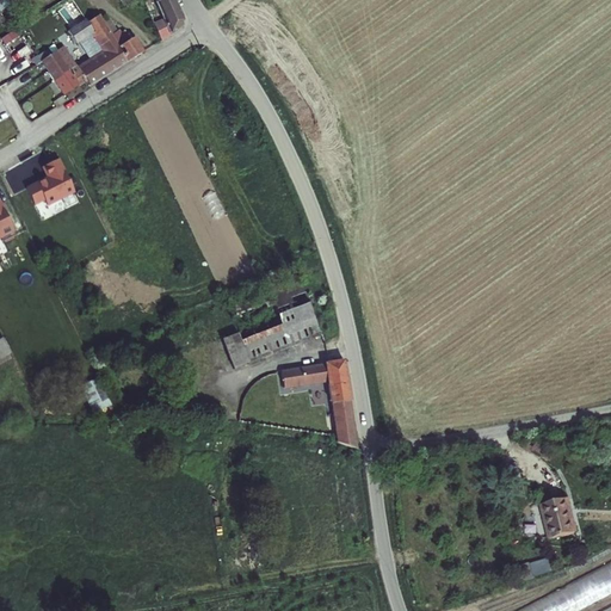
[(153,0),(164,22),(152,29),(159,41),(181,28),(184,19),(177,0),(153,0)]
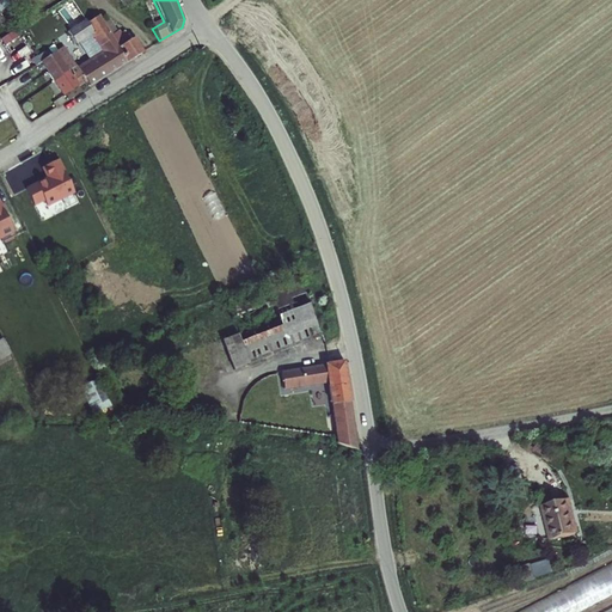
[(148,1),(142,5),(146,13),(152,10),(148,1)]
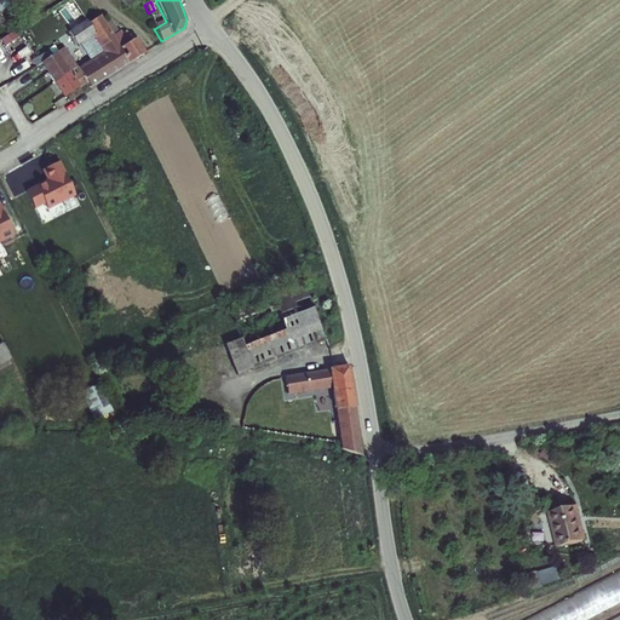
[(104,56),(108,53),(119,70),(143,55),(133,40),(128,44),(121,33),(113,39),(99,17),(85,26),(104,56)]
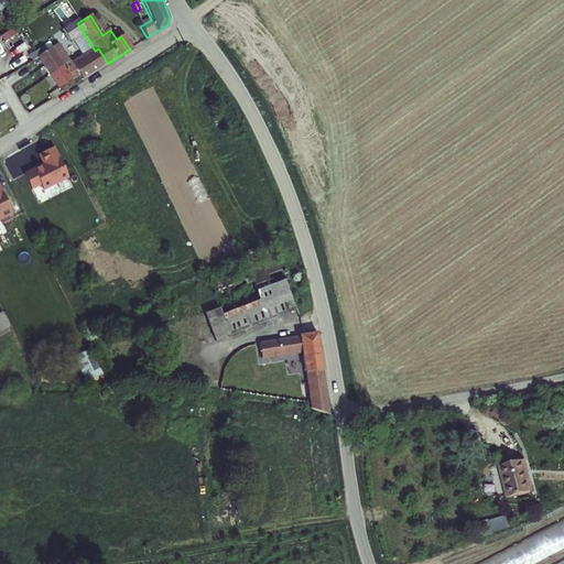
[(98,49),(95,51),(71,66),(57,44),(35,58),(56,90),(77,76),(80,82),(108,64),(98,49)]
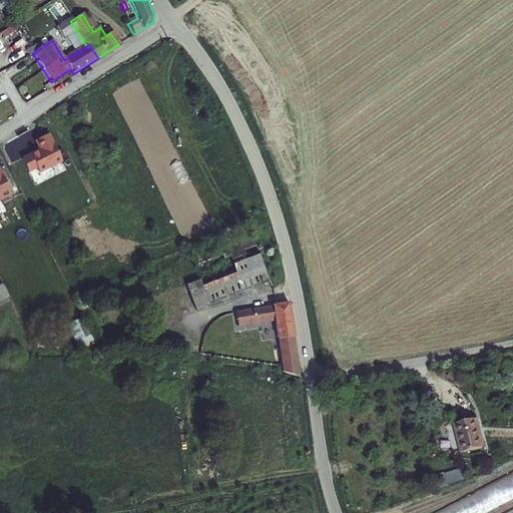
[(39,170),(62,161),(51,133),(37,138),(41,149),(22,156),(28,171),(38,167),(39,170)]
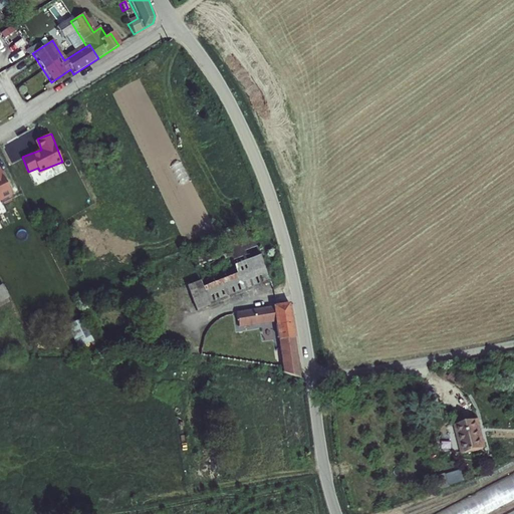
[(0,200),(15,194),(3,168),(0,169),(0,200)]
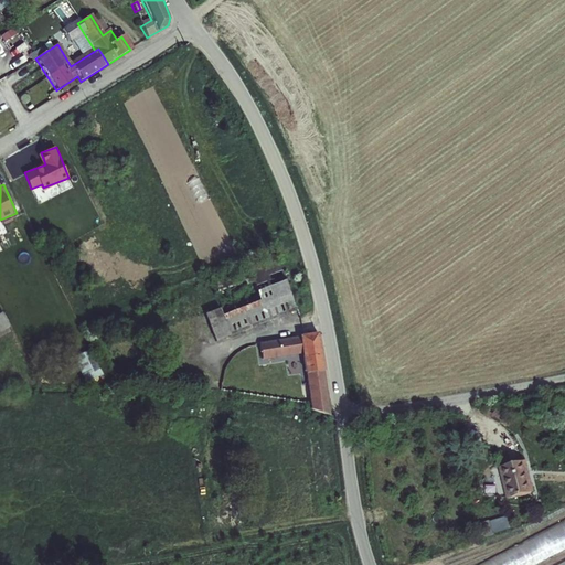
[(275,255),(210,280),(221,307),(204,313),(215,341),(296,308),(275,255)]
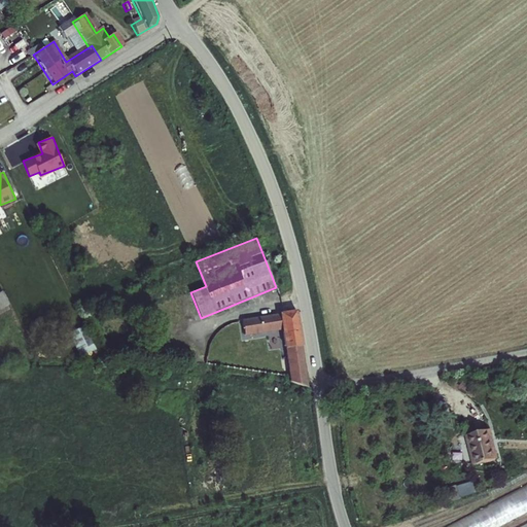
[(0,308),(11,304),(6,290),(0,292),(0,308)]
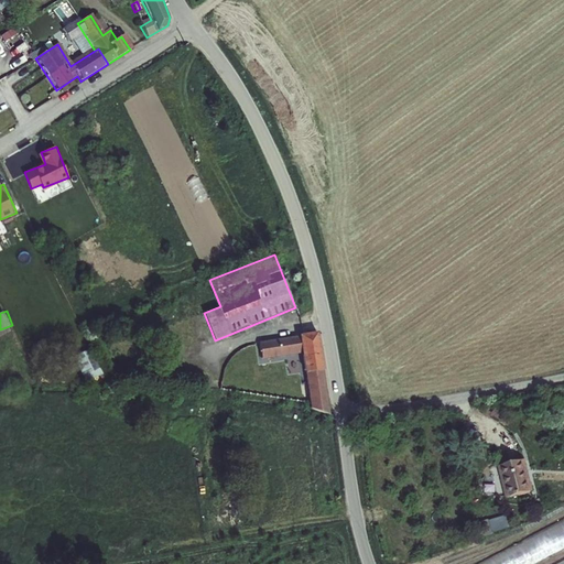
[(317,334),(301,336),(310,408),(328,414),(317,334)]
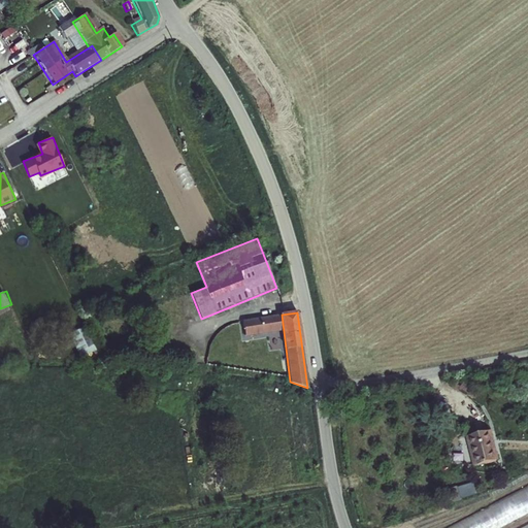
[(71,332),(81,356),(96,350),(87,326),(71,332)]
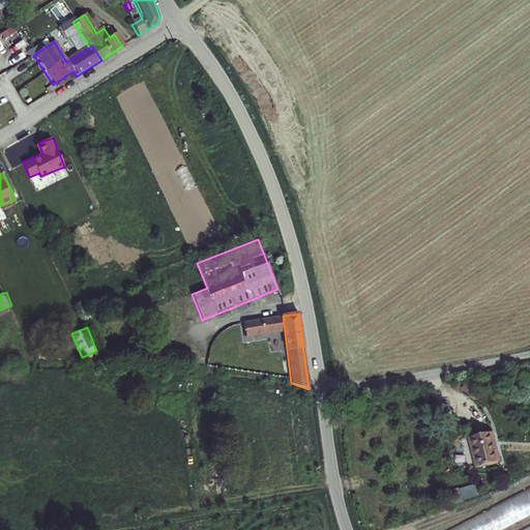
[(490,431),(466,437),(474,467),(498,461),(490,431)]
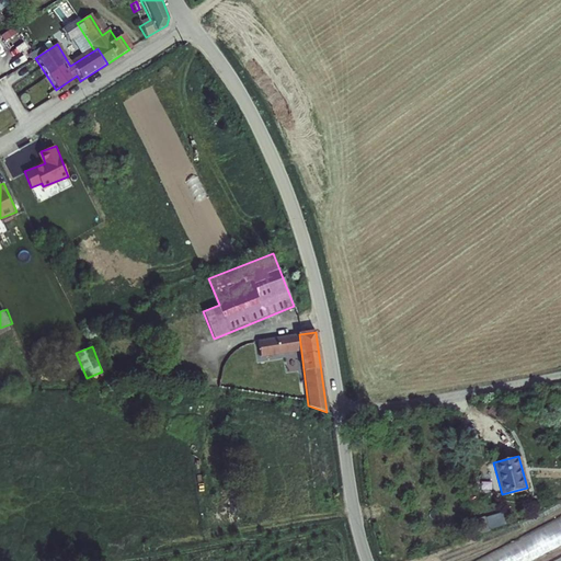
[(503,511),(478,519),(482,533),(507,524),(503,511)]
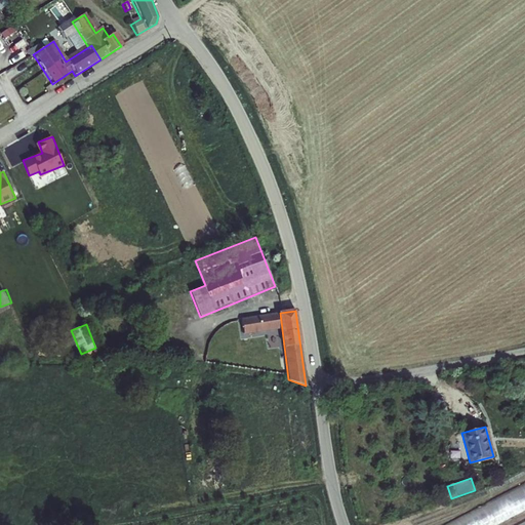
[(494,524),(524,510),(524,484),(489,502),(444,524),(494,524)]
